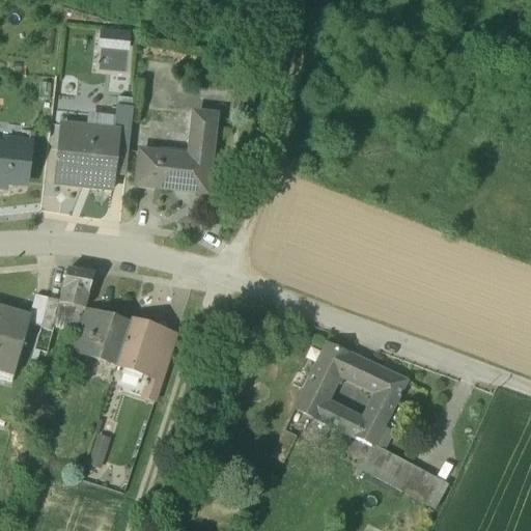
[(99,71),(128,72),(128,31),(99,30),(99,71)]
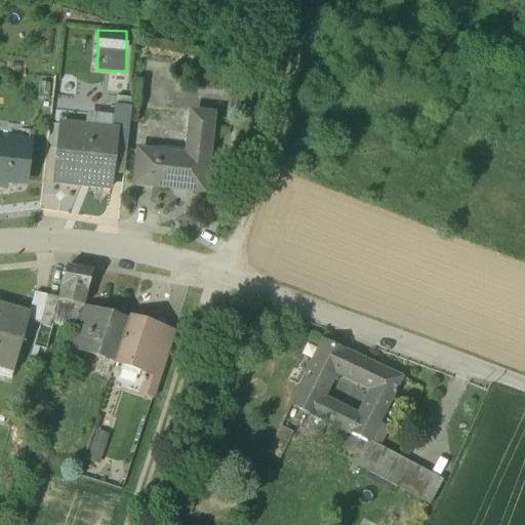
[(130,110),(114,108),(111,132),(115,132),(113,151),(125,152),(130,110)]
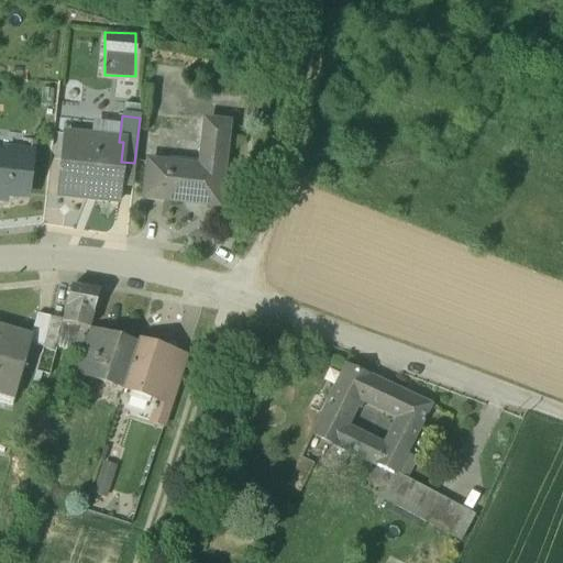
[(200,168),(147,162),(143,198),(165,200),(165,198),(196,201),(196,205),(217,207),(227,125),(206,122),(200,168)]
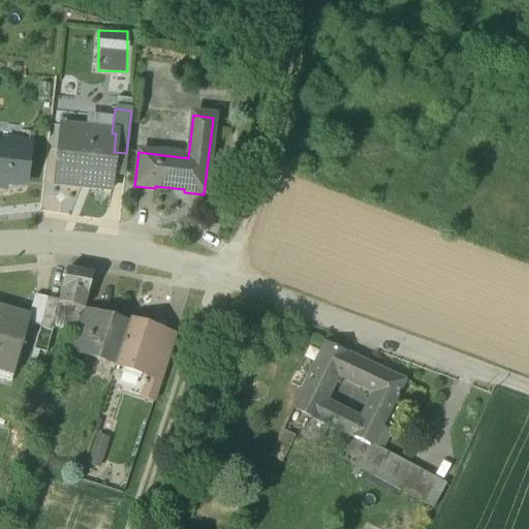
[(112,133),(86,130),(84,146),(58,143),(53,185),(109,191),(114,152),(116,133),(112,133)]
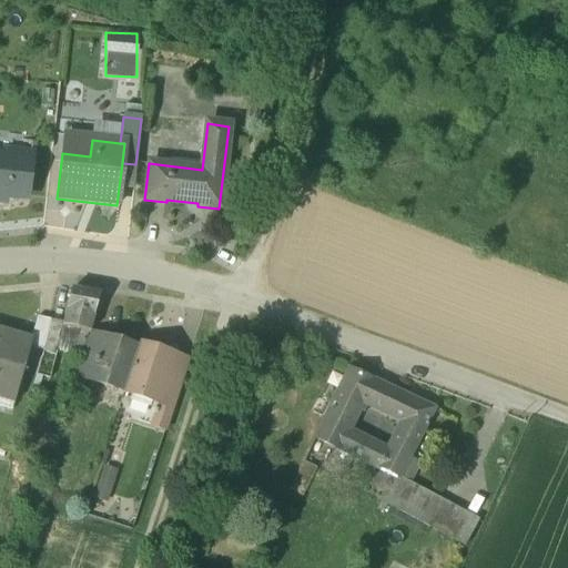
[(30,162),(0,159),(0,195),(27,199),(30,162)]
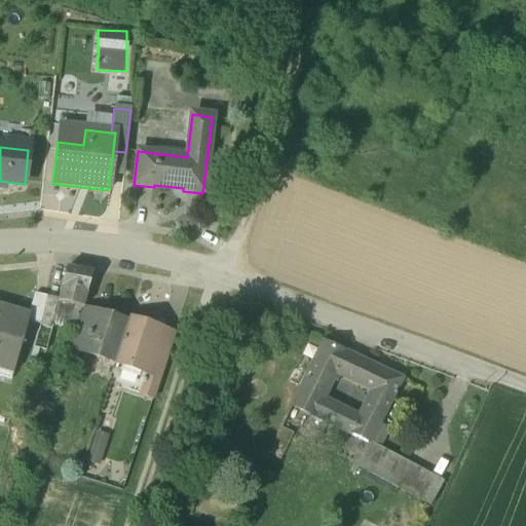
[(92,274),(67,269),(59,299),(59,302),(81,308),(92,274)]
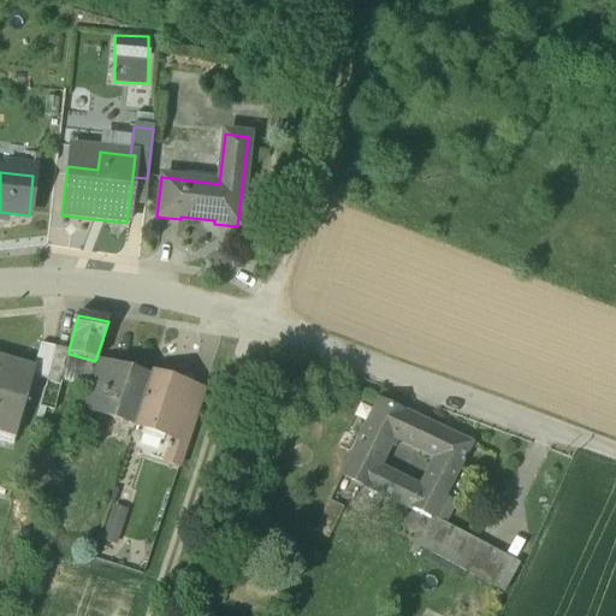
[(42,343),(35,369),(28,392),(42,396),(47,381),(54,348),(42,343)]
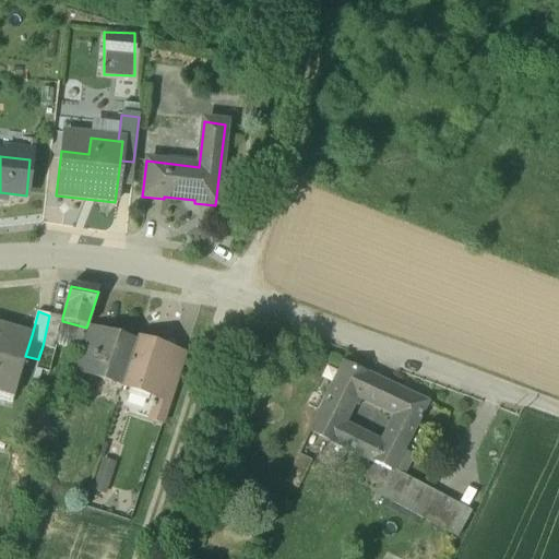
[(62,318),(49,316),(43,346),(55,349),(57,340),(62,321),(62,318)]
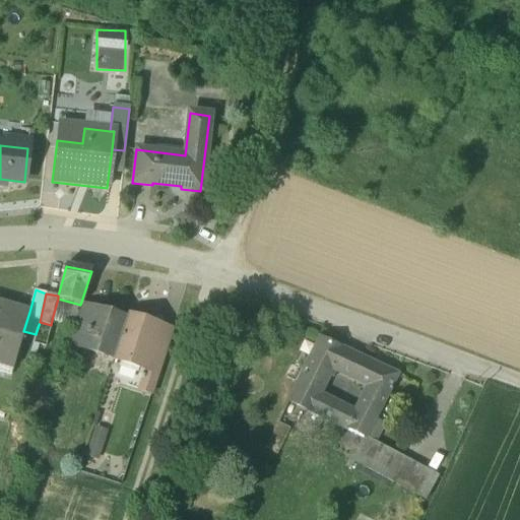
[(58,299),(53,316),(75,322),(80,305),(58,299)]
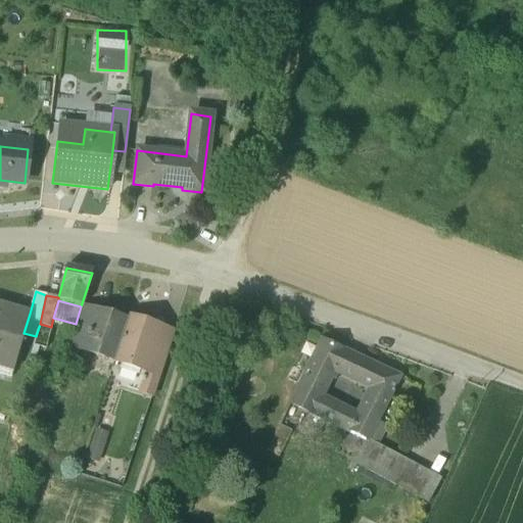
[(0,360),(13,365),(11,372),(12,372),(24,333),(30,314),(0,304),(0,360)]
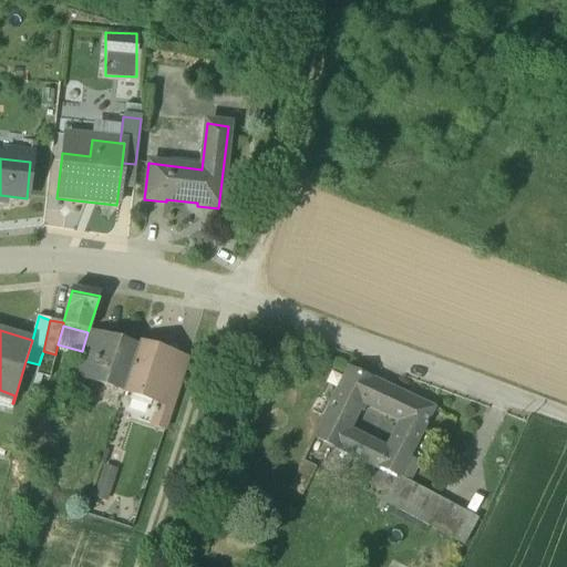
[(110,339),(88,332),(82,351),(74,377),(123,392),(135,354),(117,349),(110,339)]
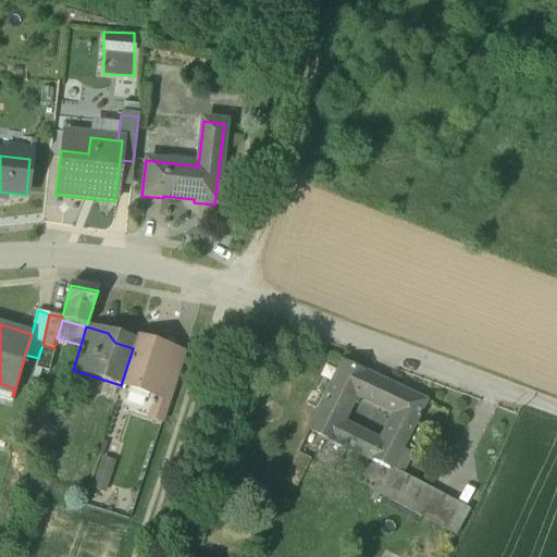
[(133,348),(121,385),(155,396),(156,396),(164,370),(171,349),(136,338),(133,348)]
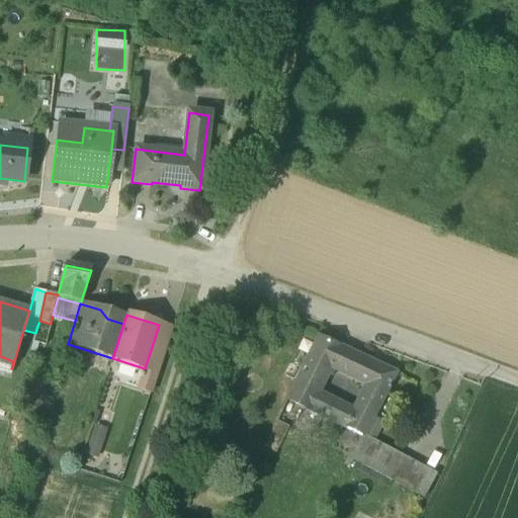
[(344,351),(318,338),(291,391),(310,400),(311,398),(327,364),(336,369),(344,351)]
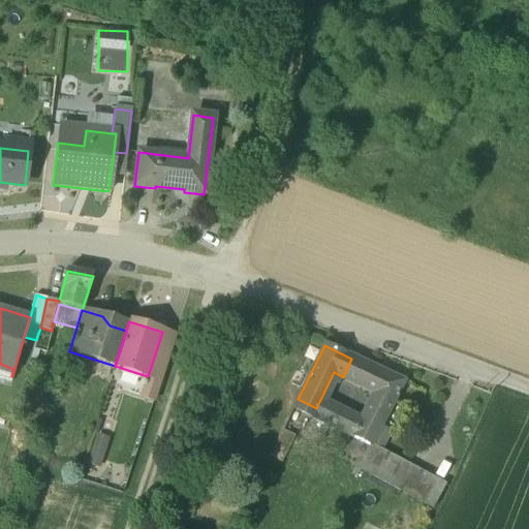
[(156,351),(148,376),(147,376),(145,381),(143,380),(142,384),(144,385),(141,395),(154,399),(168,355),(156,351)]
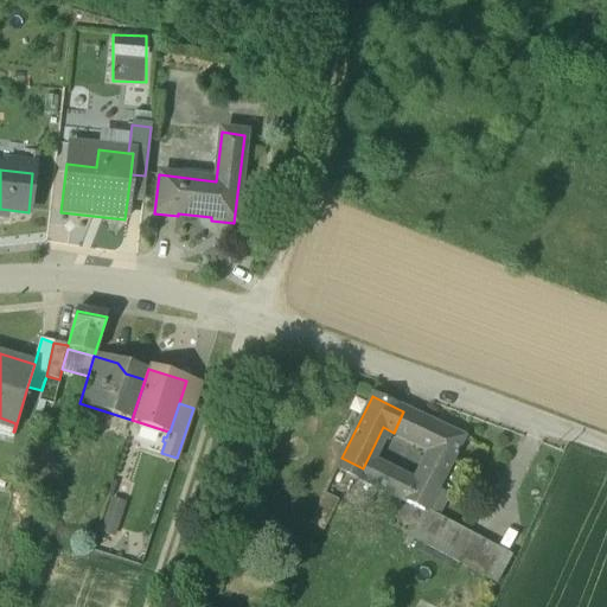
[(403,411),(394,433),(432,452),(441,430),(403,411)]
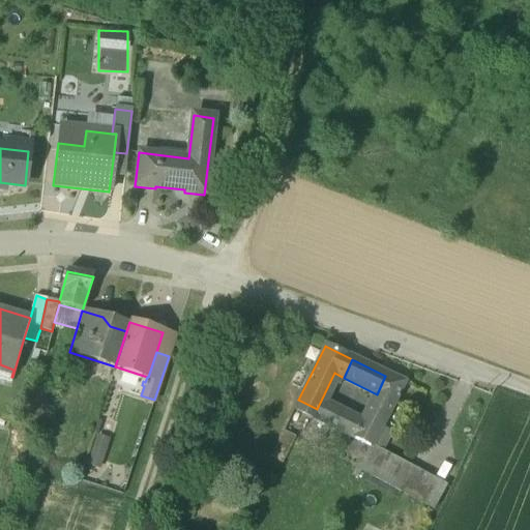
[(360,428),(354,439),(371,447),(381,425),(403,384),(385,376),(377,394),(360,428)]
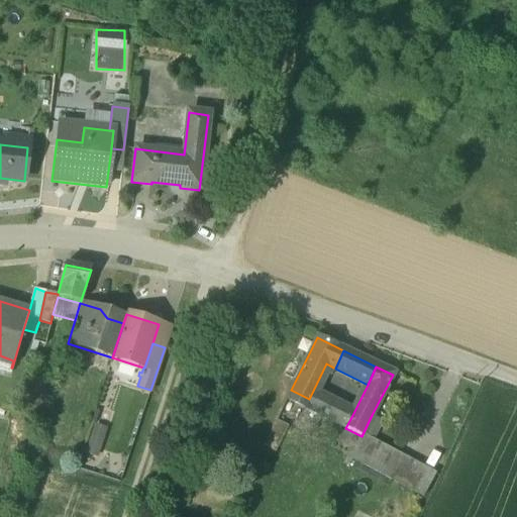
[(351,417),(310,397),(309,399),(291,390),(287,399),(345,428),(351,417)]
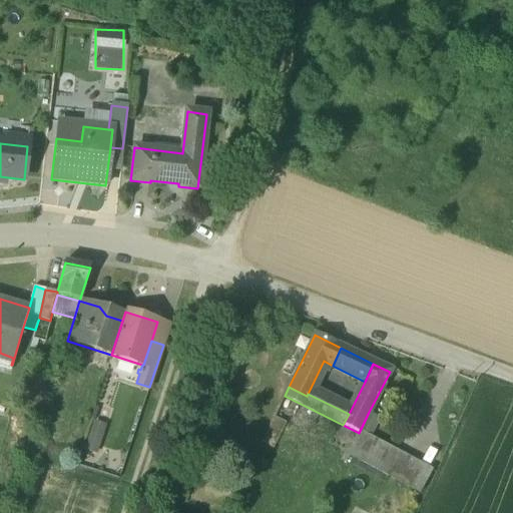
[(381,419),(369,412),(359,433),(371,438),(381,419)]
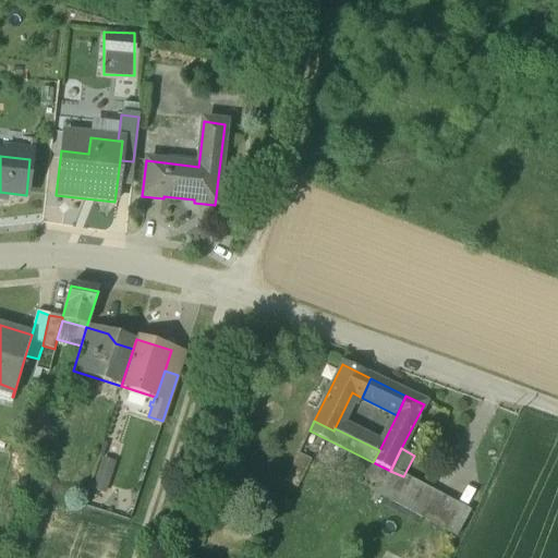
[(475,509),(403,476),(390,471),(377,495),(464,533),(475,509)]
